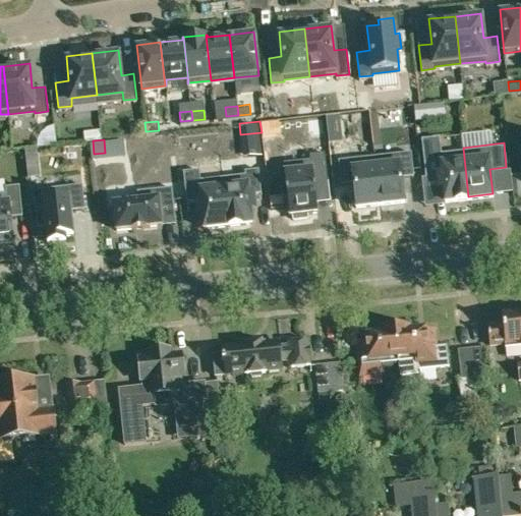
[(468,196),(463,148),(441,150),(440,146),(426,148),(428,172),(437,171),(438,184),(443,184),(445,198),(468,196)]
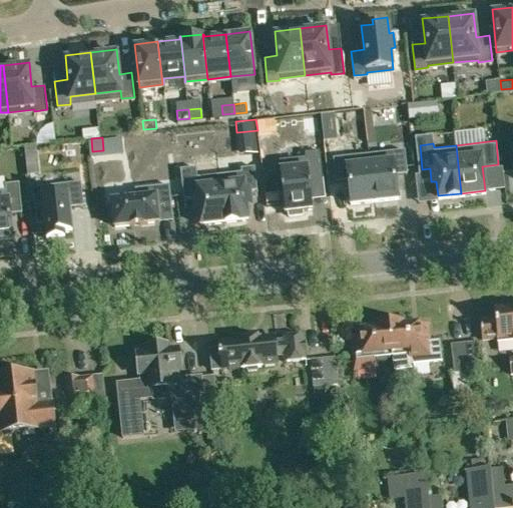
[(369,150),(374,198),(398,195),(395,172),(407,170),(404,146),(369,150)]
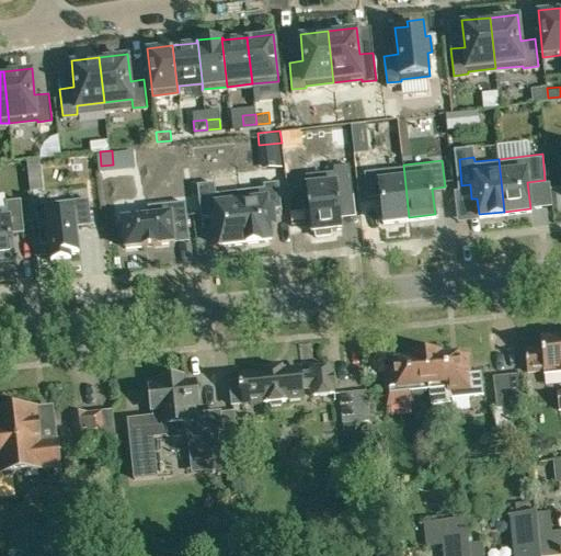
[(338,193),(353,192),(350,161),(332,163),(333,169),(305,172),(310,229),(315,229),(316,234),(331,231),(330,227),(341,226),(340,215),(338,193)]
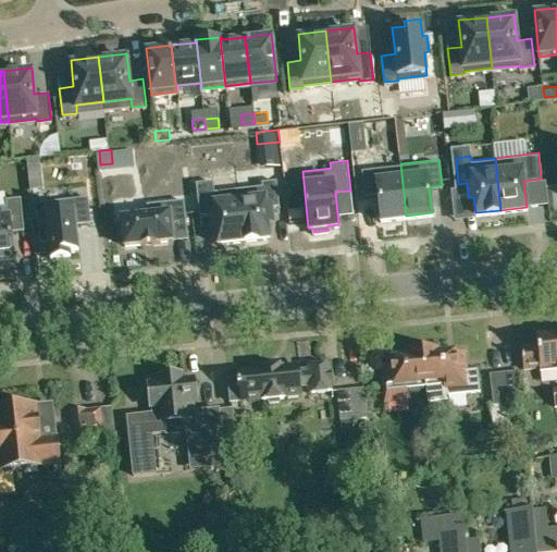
[(406,216),(400,163),(361,168),(364,194),(378,193),(380,219),(406,216)]
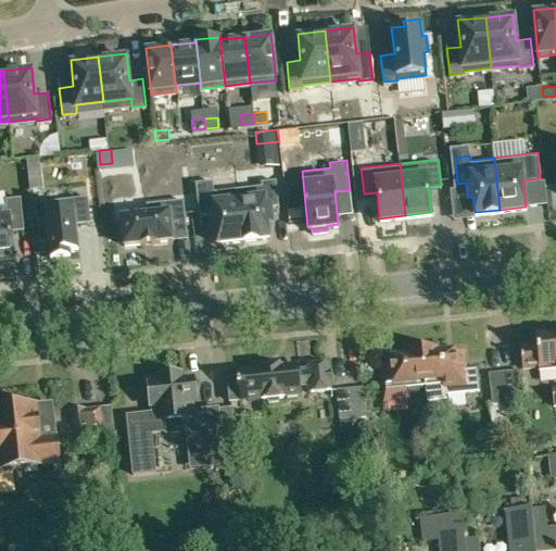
[(261,184),(237,186),(243,238),(268,235),(267,220),(273,218),(270,204),(278,203),(275,177),(261,179),(261,184)]
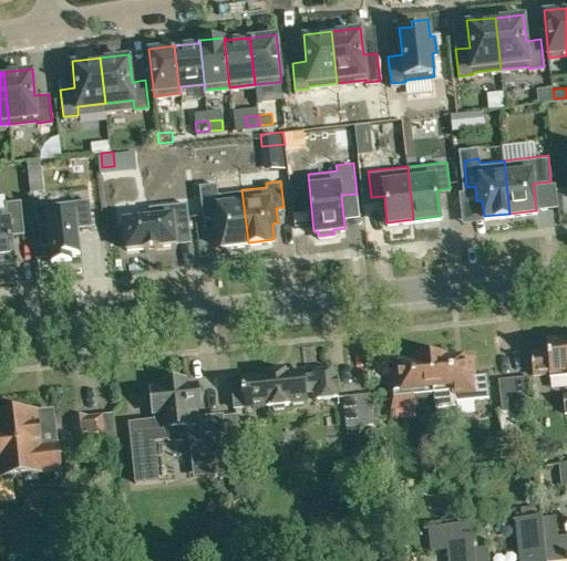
[(222,245),(248,242),(241,189),(217,191),(216,182),(199,183),(203,216),(218,214),(222,245)]
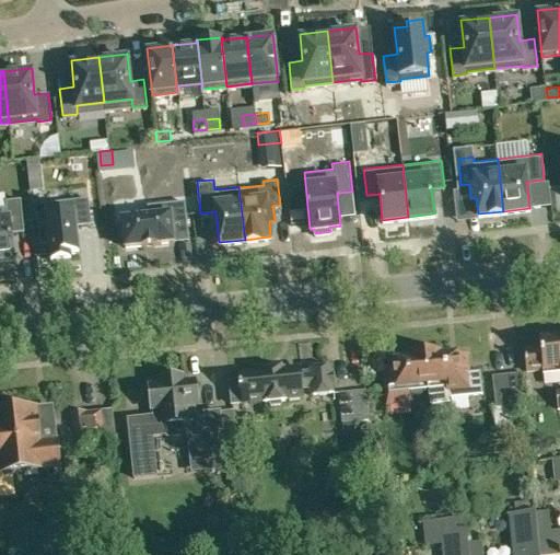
[(0,205),(0,257),(13,256),(11,230),(24,229),(20,196),(6,198),(6,205),(0,205)]
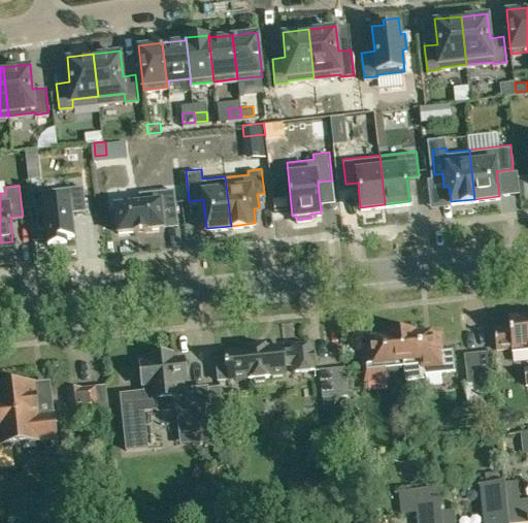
[(45,226),(47,242),(66,240),(66,236),(74,235),(71,210),(86,208),(83,185),(41,189),(43,207),(35,208),(37,226),(45,226)]
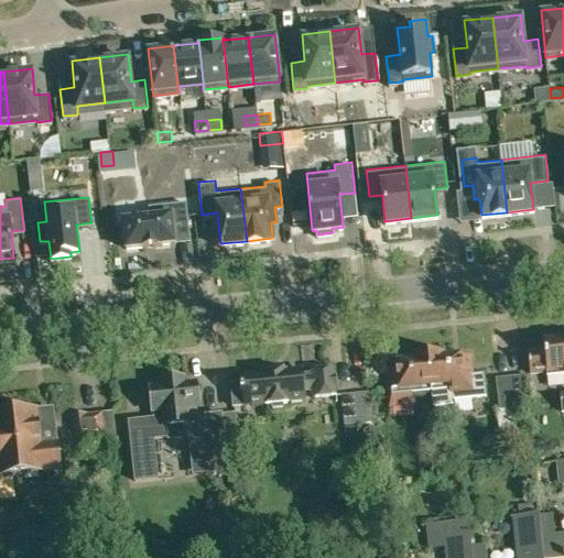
[(173,227),(188,226),(185,199),(149,204),(150,214),(122,217),(126,245),(174,240),(173,227)]
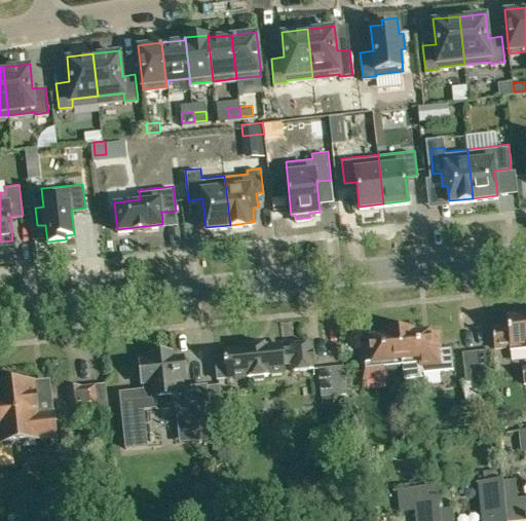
[(522,379),(525,378),(525,312),(508,314),(508,323),(493,324),(494,343),(510,342),(510,346),(525,344),(525,361),(521,362),(522,379)]
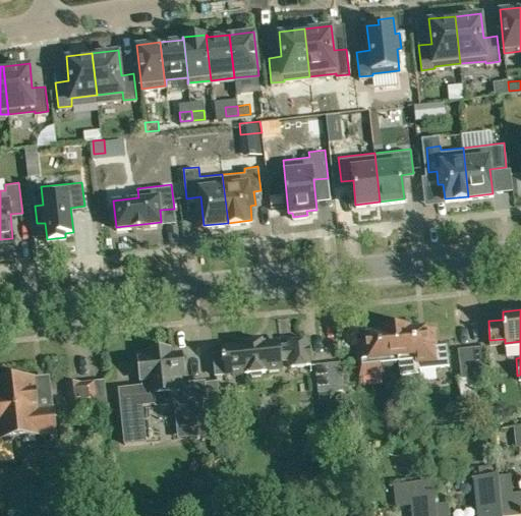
[(395,324),(398,356),(399,370),(417,368),(416,364),(448,361),(446,340),(437,341),(435,325),(413,327),(413,322),(395,324)]
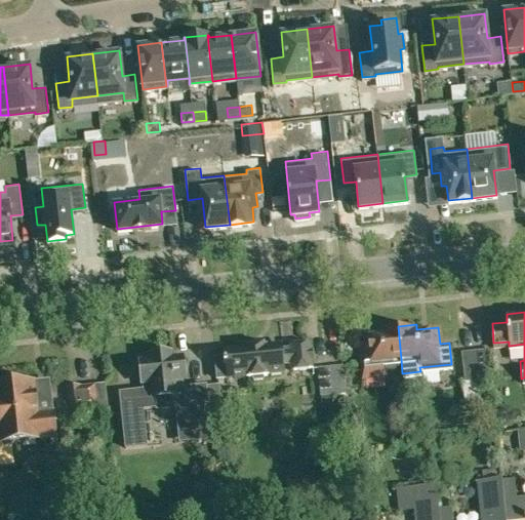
[(395,360),(401,359),(398,326),(378,328),(378,333),(359,336),(363,378),(386,376),(385,369),(395,367),(395,360)]
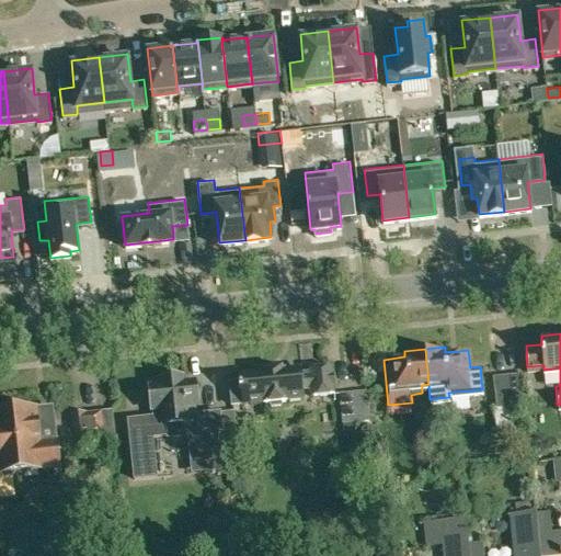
[(302,384),(310,383),(311,390),(333,388),(332,381),(333,381),(332,369),(331,369),(330,361),(308,363),(309,372),(300,372),(300,364),(288,365),(288,363),(253,366),(253,369),(238,371),(239,379),(228,381),(230,399),(264,396),(265,398),(285,396),(285,394),(304,392),(302,384)]
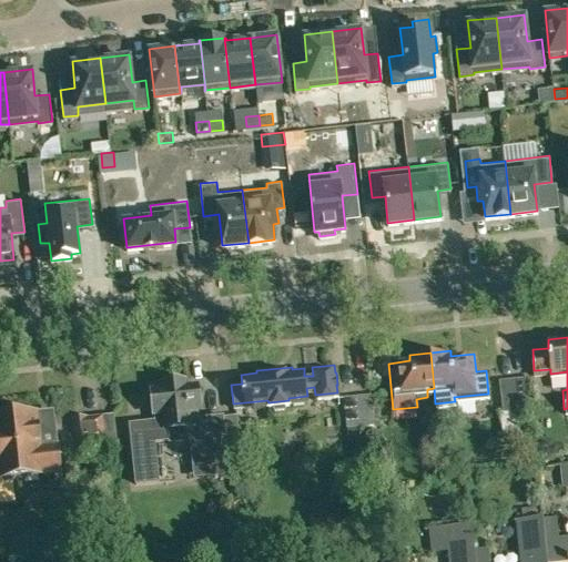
[(525,374),(511,375),(514,398),(527,397),(525,374)]
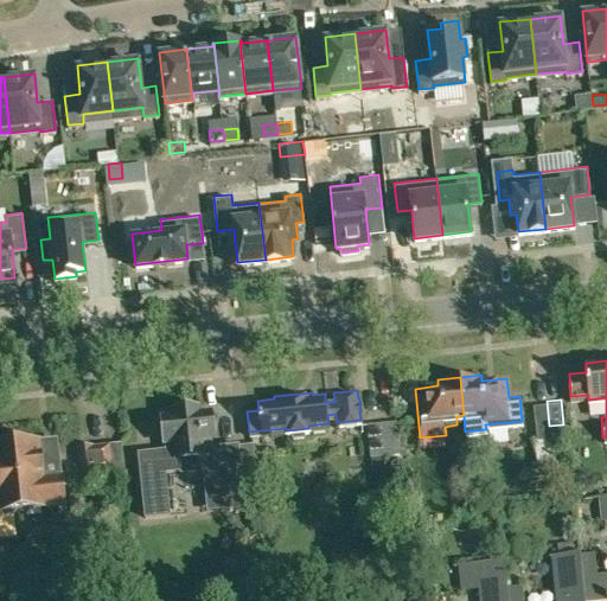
[(550,436),(549,426),(547,401),(530,403),(535,439),(550,436)]
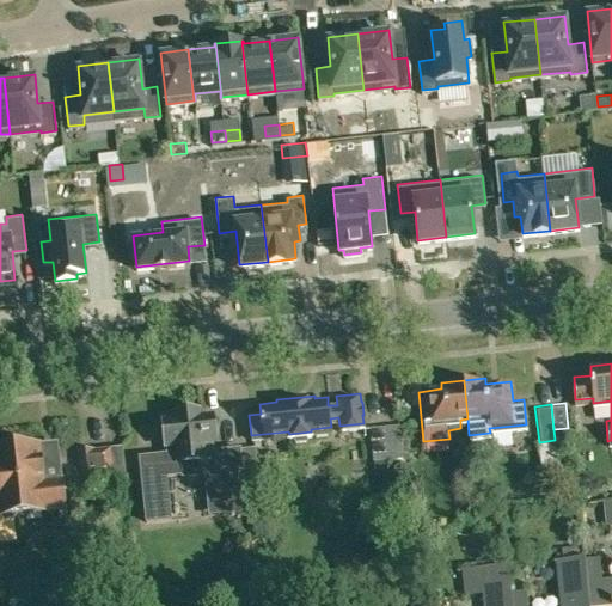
[(163,424),(159,424),(160,436),(164,435),(166,450),(139,452),(146,519),(172,515),(169,472),(182,471),(182,473),(216,470),(221,510),(245,508),(243,478),(239,445),(214,447),(214,448),(212,448),(210,436),(213,436),(212,432),(214,430),(213,418),(210,420),(210,414),(197,415),(196,408),(175,410),(176,417),(161,418),(163,424)]
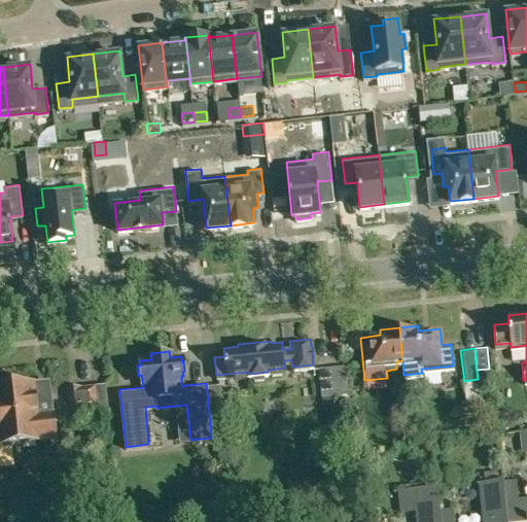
[(329,364),(332,392),(344,391),(341,362),(329,364)]
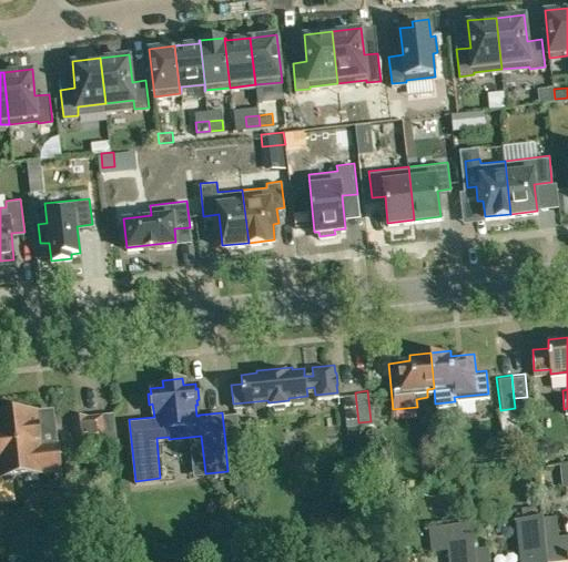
[(344,423),(358,422),(355,392),(342,394),(344,423)]
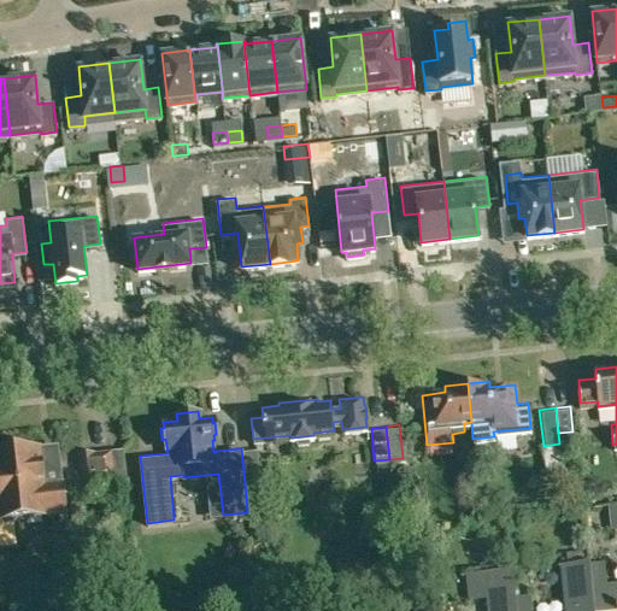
[(0,545),(15,544),(12,520),(15,516),(45,512),(45,510),(62,507),(54,444),(0,450),(0,545)]
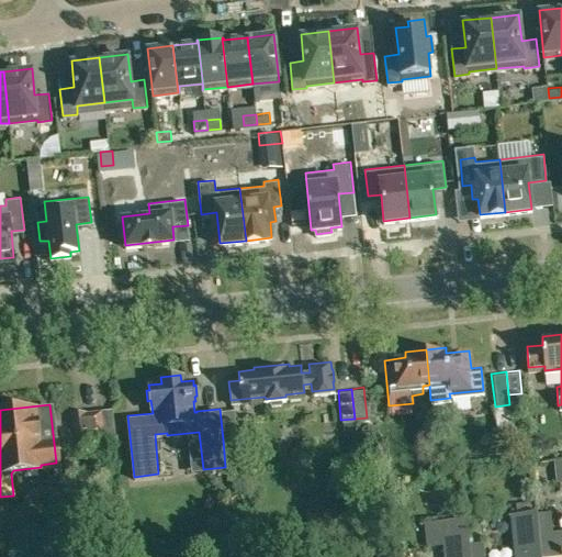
[(74,437),(113,433),(110,407),(71,411),(74,437)]
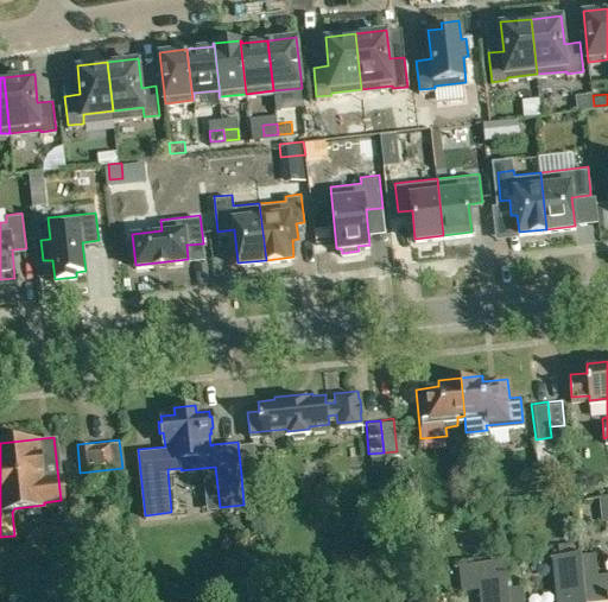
[(252,441),(238,442),(241,475),(254,474),(252,441)]
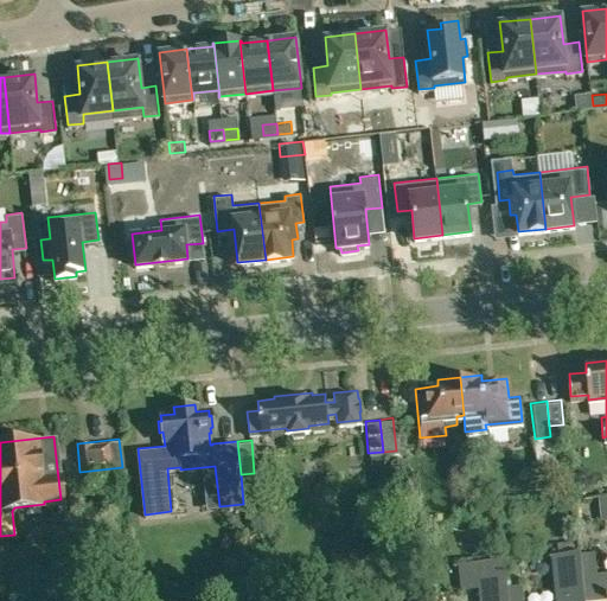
[(606,488),(600,490),(602,511),(606,510),(606,573),(596,574),(594,551),(577,552),(583,599),(606,596),(606,488)]
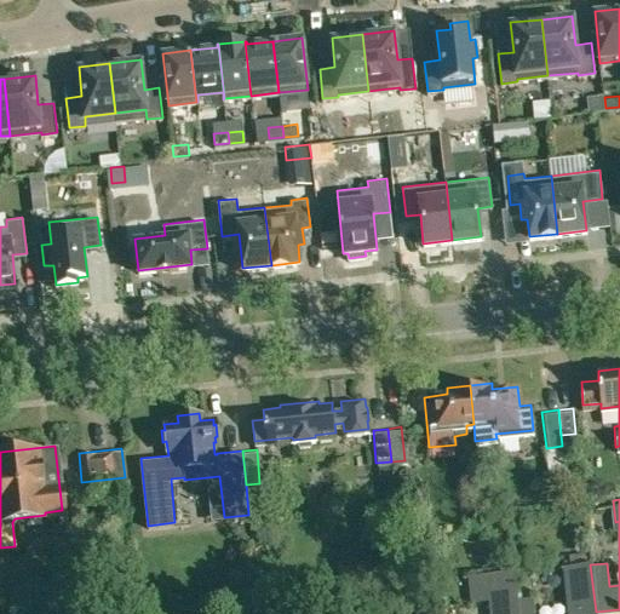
[(533,613),(532,596),(516,597),(517,613),(595,613),(596,612),(590,564),(590,561),(586,561),(585,551),(568,554),(569,562),(564,563),(568,613),(533,613)]
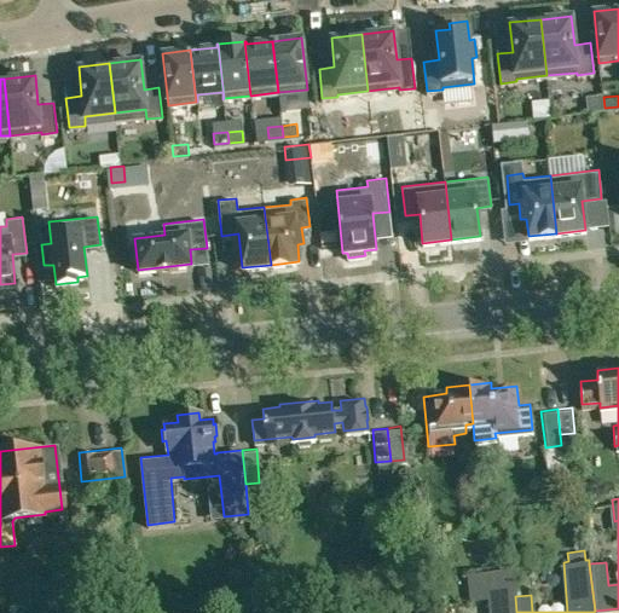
[(516,612),(515,596),(514,593),(512,568),(467,572),(469,597),(489,595),(490,612),(516,612)]
